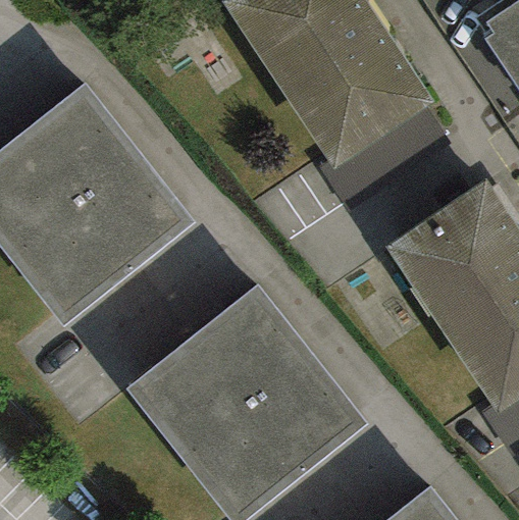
[(223,0),(222,1),(327,161),(332,168),(426,105),(432,102),(365,0),(223,0)]
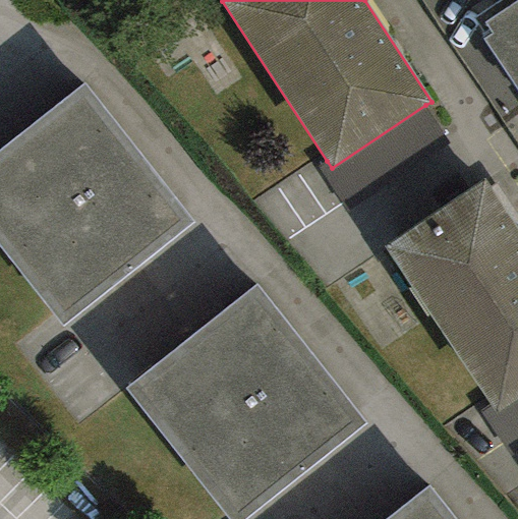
[(498,0),(474,16),(486,36),(494,32),(486,19),(516,0),(498,0)]
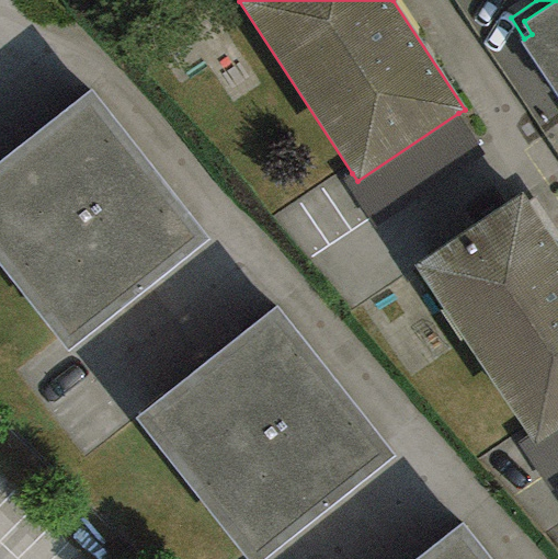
[(556,0),(524,21),(532,34),(524,38),(520,41),(557,98),(557,0),(556,0)]
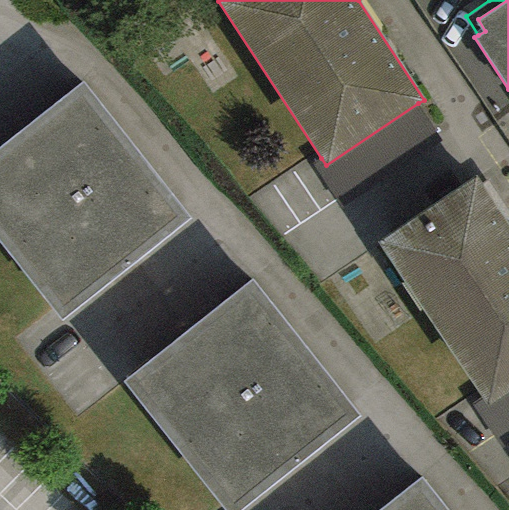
[(186,218),(80,81),(0,142),(0,242),(58,317),(186,218)]
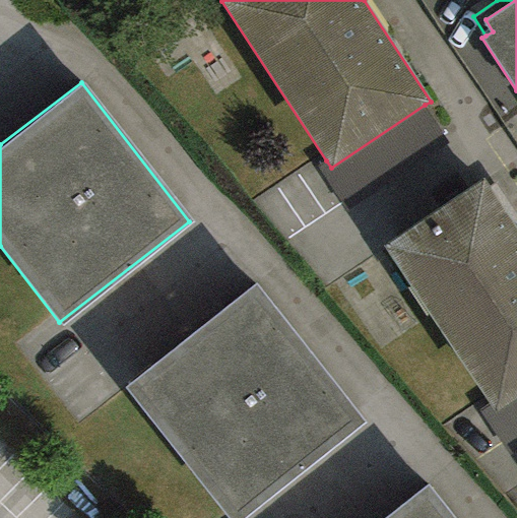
[(450,142),(425,105),(331,168),(326,160),(317,167),(347,211),(450,142)]
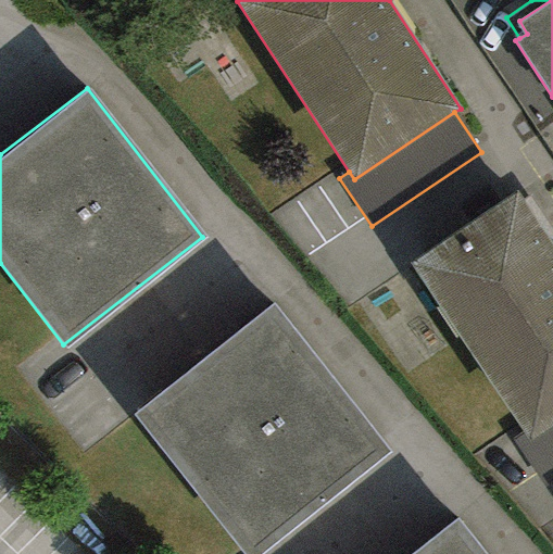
[(552,243),(519,192),(410,262),(524,433),(528,440),(552,424),(552,243)]
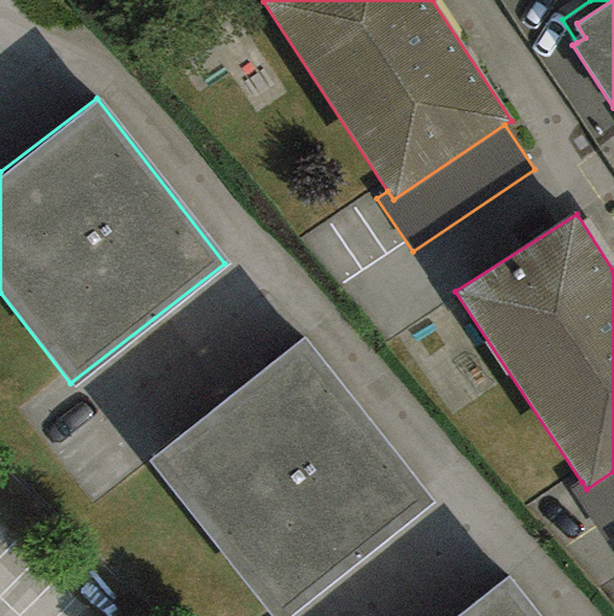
[(288,615),(437,503),(309,336),(148,459),(269,615),(288,615)]
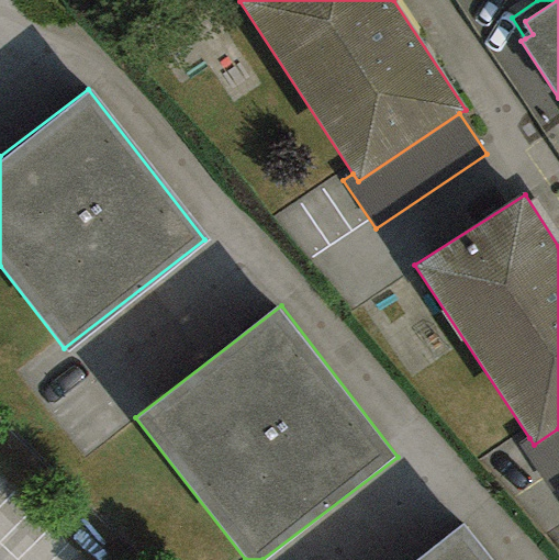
[(558,428),(534,445),(529,438),(522,444),(549,488),(558,481),(558,428)]
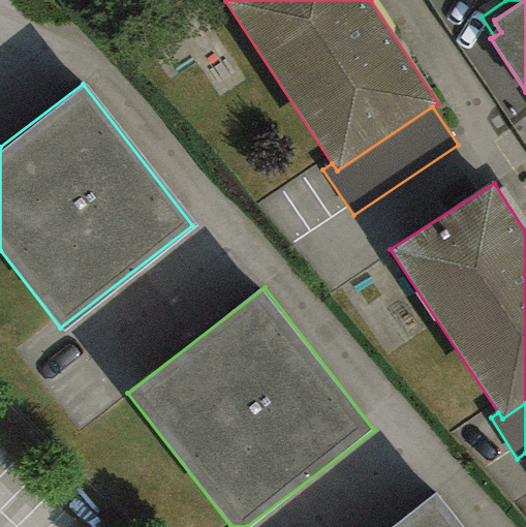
[(464,526),(437,493),(393,526),(464,526)]
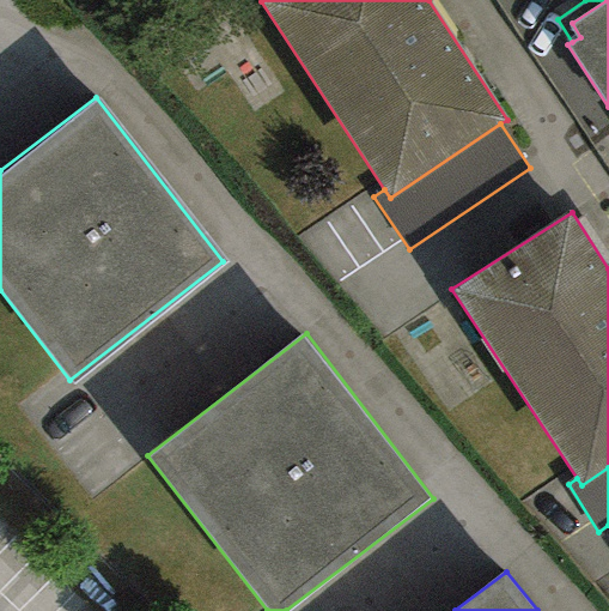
All buildings are outlined.
